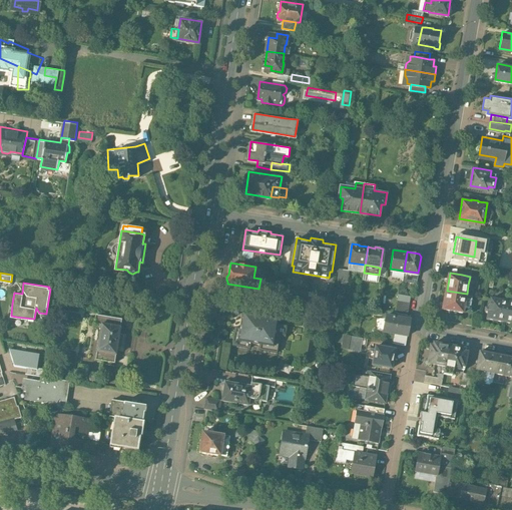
[(164,287),(157,285),(155,298),(162,299),(164,287)]
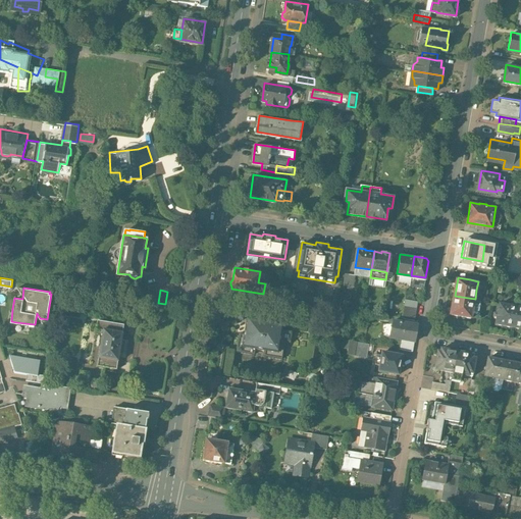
[(483,291),(476,290),(475,299),(481,300),(483,291)]
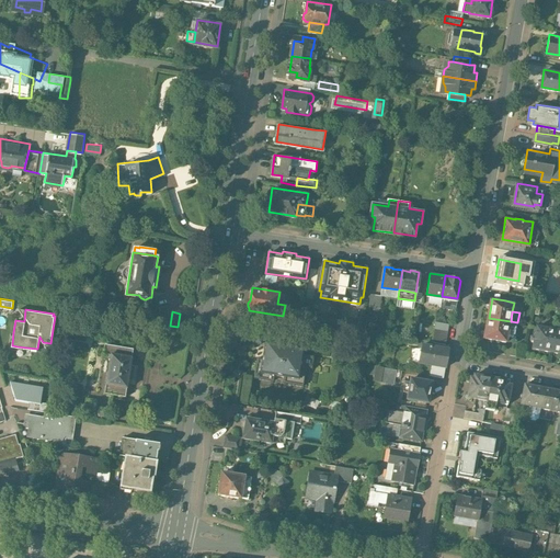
[(511,321),(489,318),(486,337),(507,340),(509,332),(511,321)]
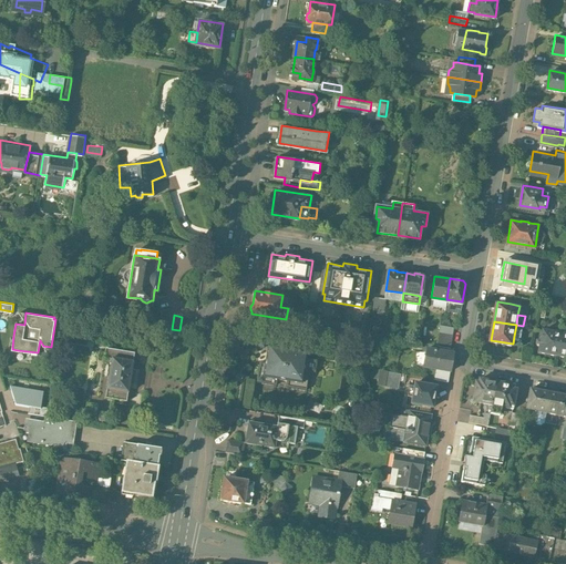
[(455,332),(455,324),(442,322),(441,331),(455,332)]
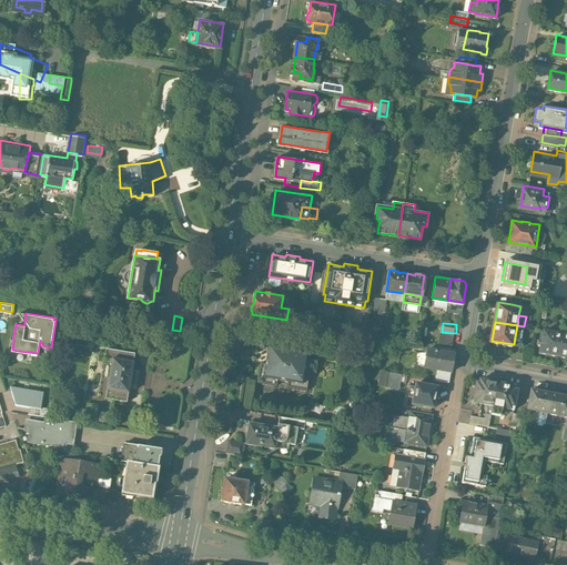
[(524,326),(517,325),(515,336),(523,338),(524,326)]
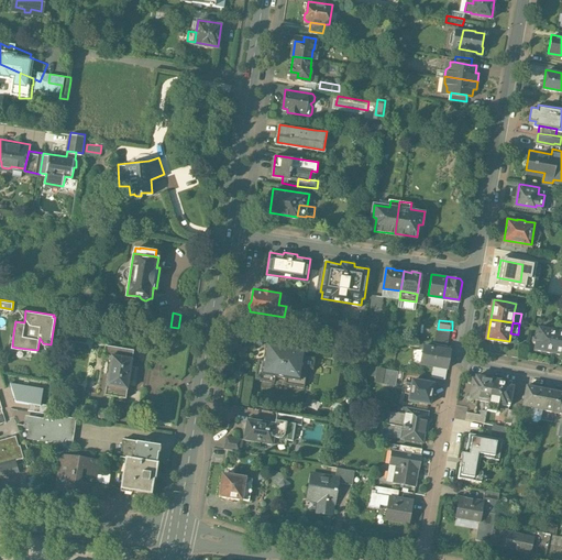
[(265,328),(245,325),(242,340),(263,343),(265,328)]
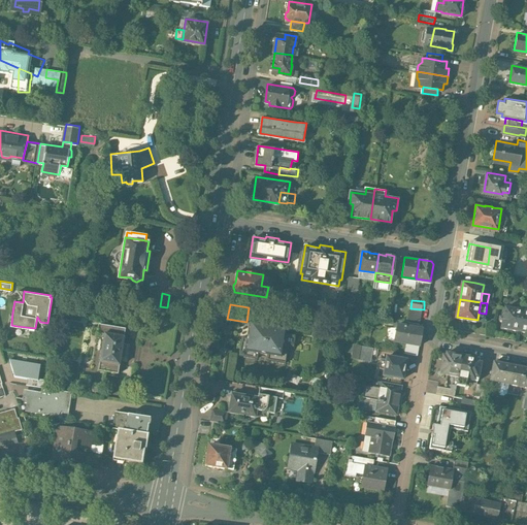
[(523,308),(505,304),(501,325),(519,328),(523,308)]
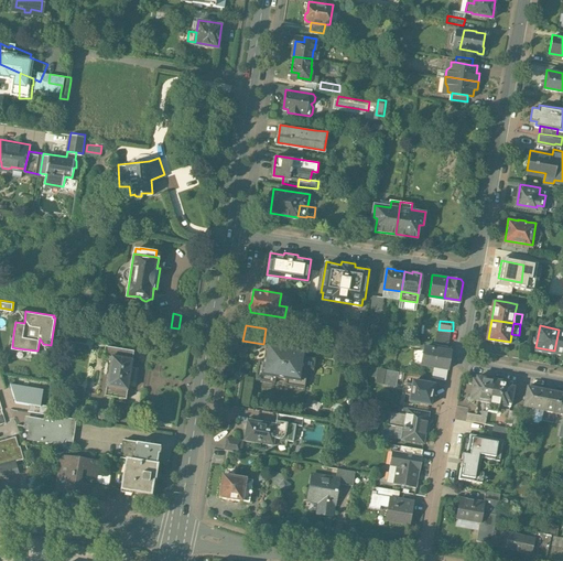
[(446,337),(435,335),(434,343),(445,344),(446,337)]
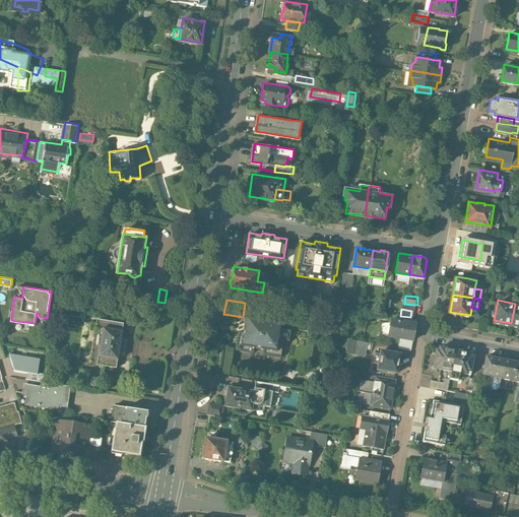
[(124,321),(99,317),(96,326),(103,327),(98,362),(117,365),(124,321)]
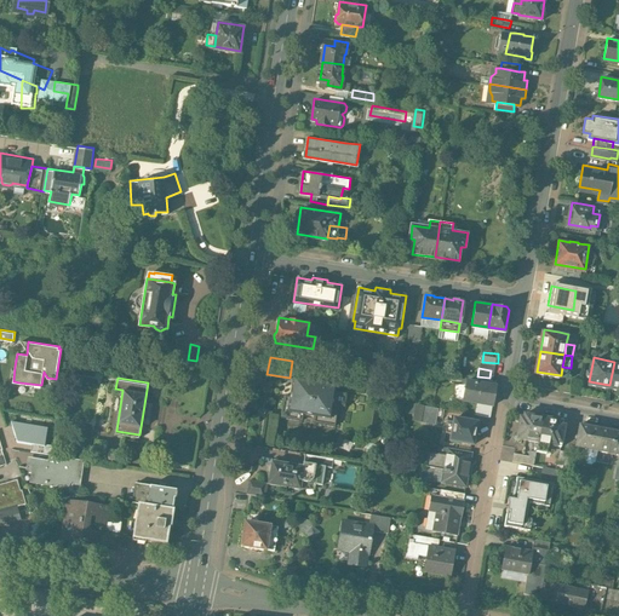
[(336,384),(293,378),(291,395),(285,393),(281,415),(303,419),(304,413),(315,414),(314,420),(336,424),(339,404),(345,406),(348,391),(336,390),(336,384)]
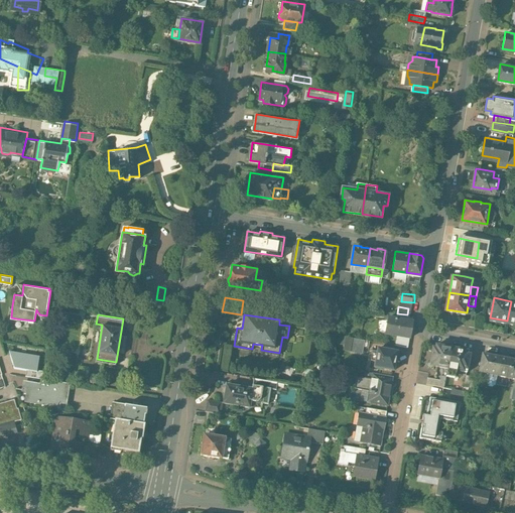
[(412,319),(388,315),(386,331),(410,335),(412,319)]
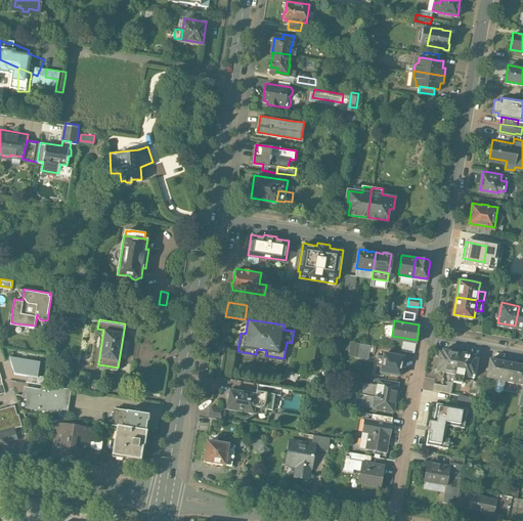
[(372,341),(349,340),(348,354),(371,356),(372,341)]
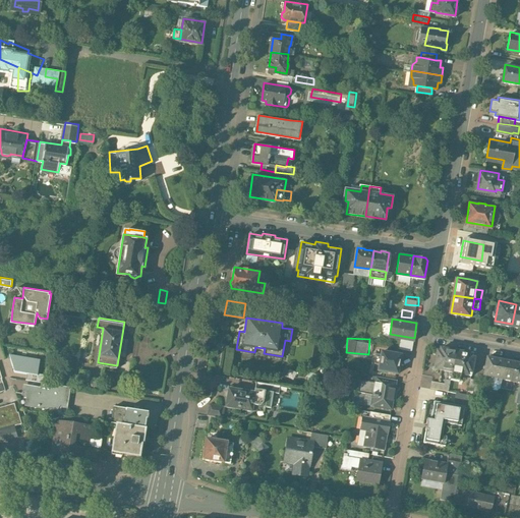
[(457,349),(441,346),(440,349),(438,349),(435,363),(438,364),(437,367),(452,370),(453,370),(457,349)]
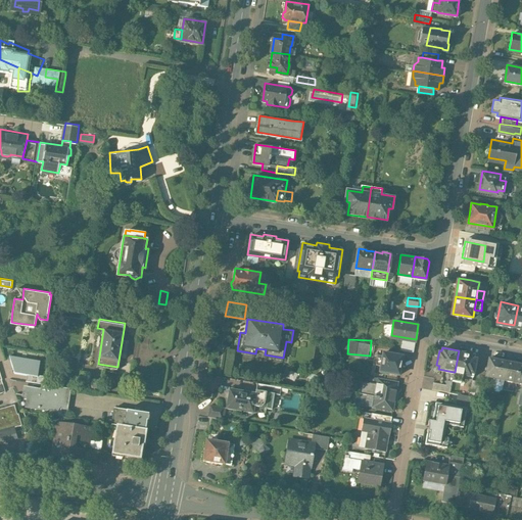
[(474,353),(459,350),(455,372),(463,373),(473,375),(477,358),(474,357),(474,353)]
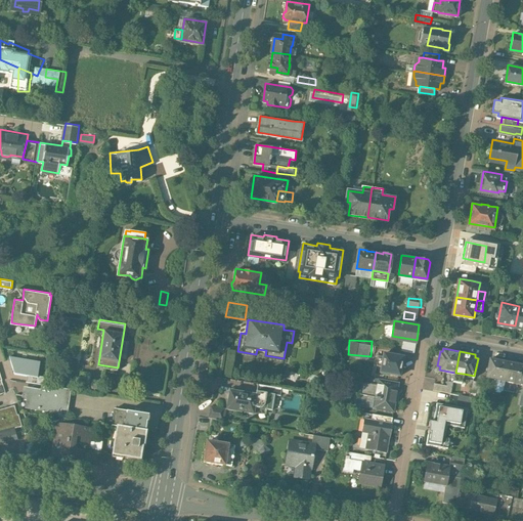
[(403,355),(386,352),(385,355),(380,354),(379,357),(380,357),(379,363),(383,364),(382,371),(400,374),(403,355)]
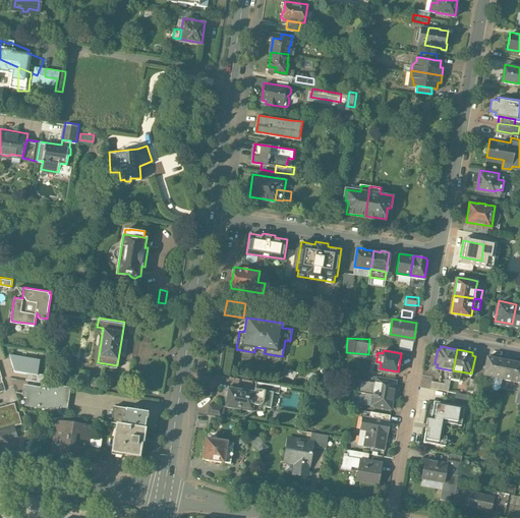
[(41,357),(10,352),(15,369),(27,371),(38,373),(38,371),(41,357)]
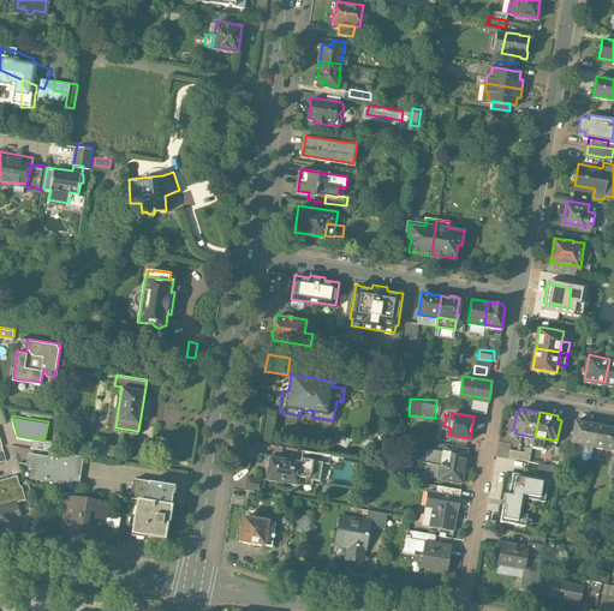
[(597,423),(574,419),(571,441),(594,445),(597,423)]
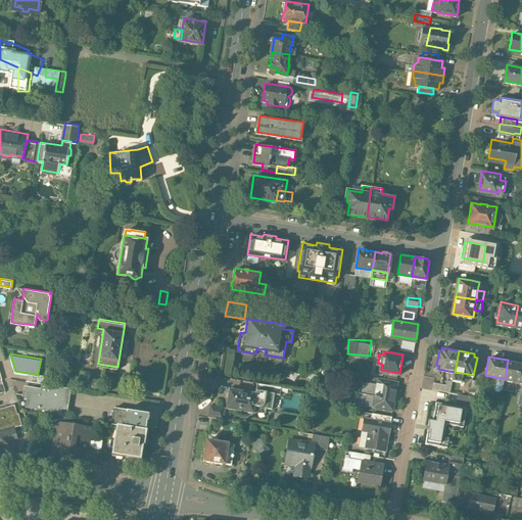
[(521,363),(508,360),(505,379),(521,382),(521,363)]
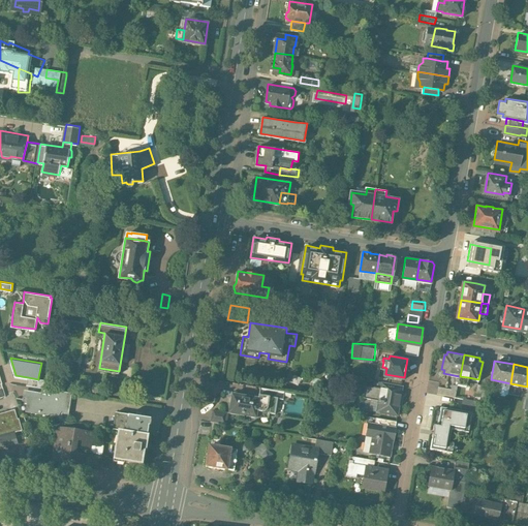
[(460,376),(459,376),(458,383),(467,385),(468,377),(460,376)]
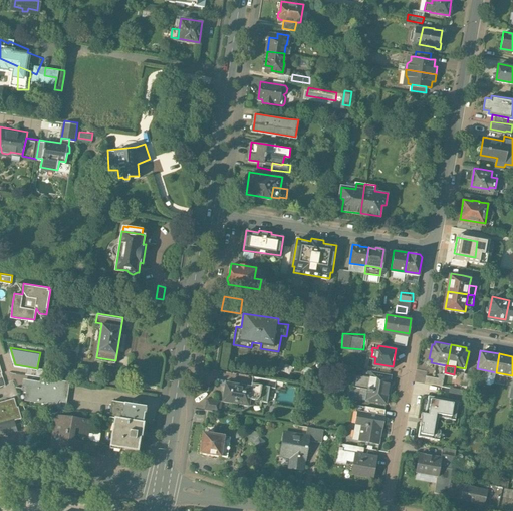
[(37,366),(37,368),(27,366),(26,372),(42,375),(43,367),(37,366)]
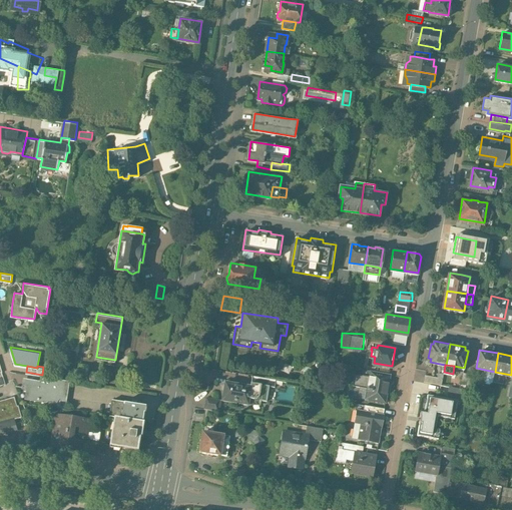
[(391,372),(362,367),(361,373),(355,372),(353,384),(366,386),(366,389),(367,389),(365,397),(386,401),(391,372)]
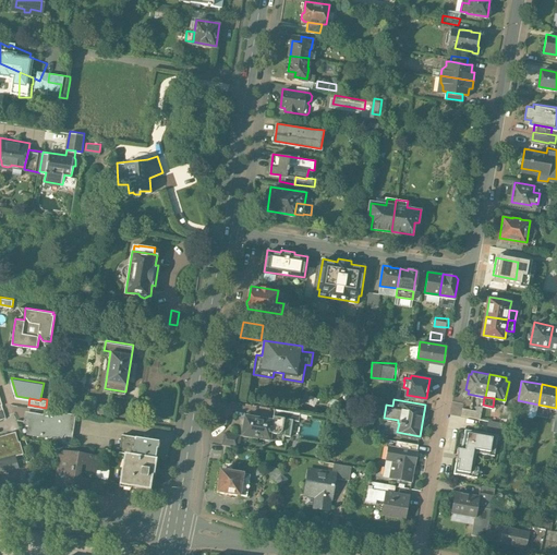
[(476,409),(463,407),(461,413),(481,418),(482,410),(476,409)]
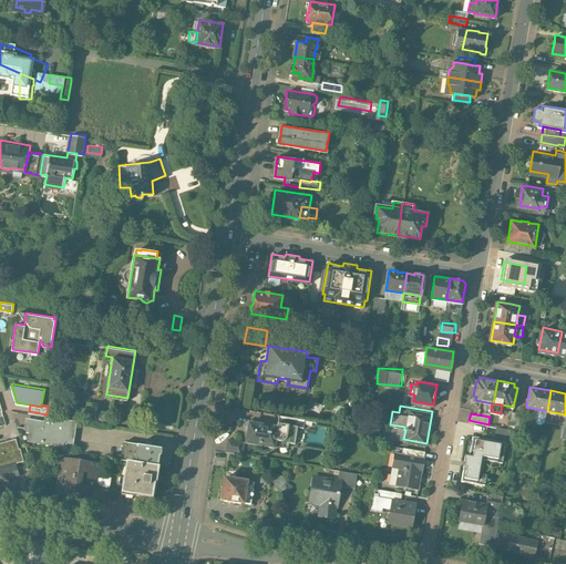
[(78,420),(45,414),(44,421),(71,426),(70,432),(67,431),(67,437),(74,439),(78,420)]
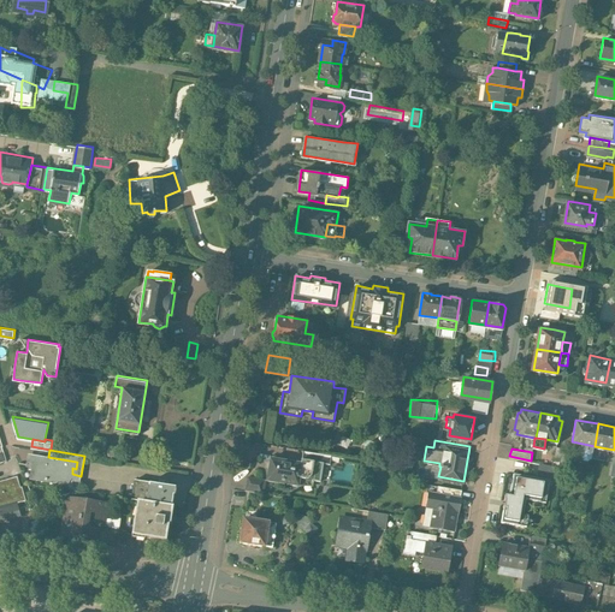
[(324,452),(302,450),(301,457),(323,461),(324,452)]
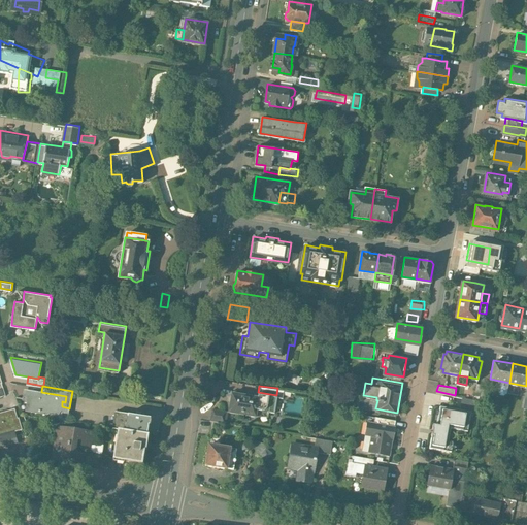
[(258,396),(232,392),(229,412),(256,416),(257,408),(284,413),(286,396),(282,396),(283,389),(277,388),(276,395),(258,392),(258,396)]
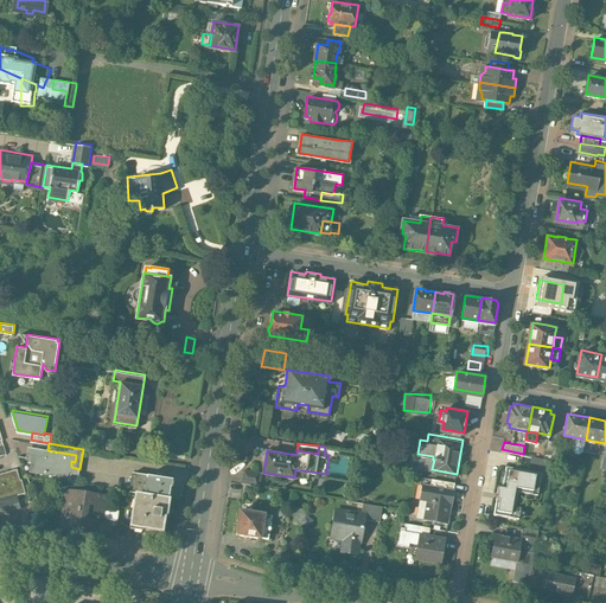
[(48,450),(30,448),(27,456),(33,457),(31,469),(46,472),(46,469),(45,469),(46,464),(55,466),(53,472),(70,474),(71,467),(71,461),(75,462),(76,455),(48,450)]
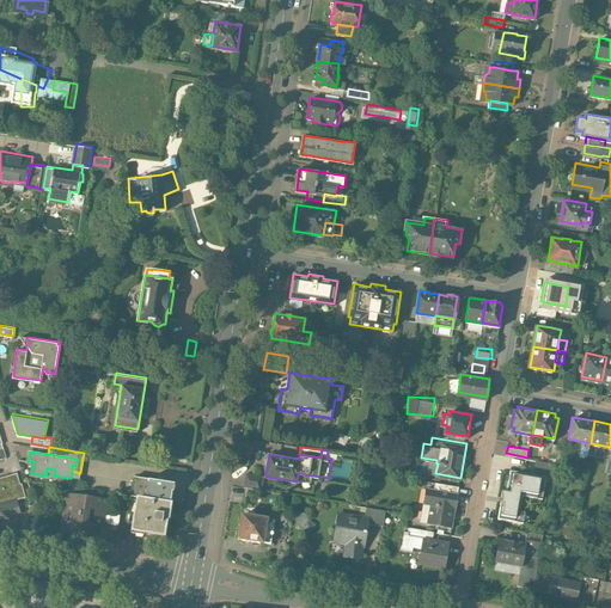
[(556,462),(532,459),(530,474),(547,477),(547,478),(553,478),(556,462)]
